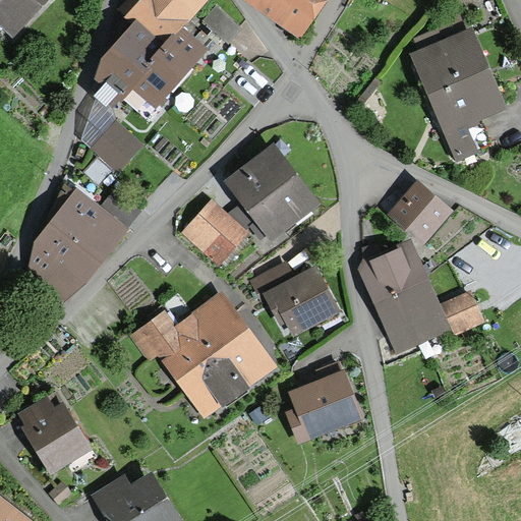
[(0,0),(0,26),(13,40),(50,0),(0,0)]
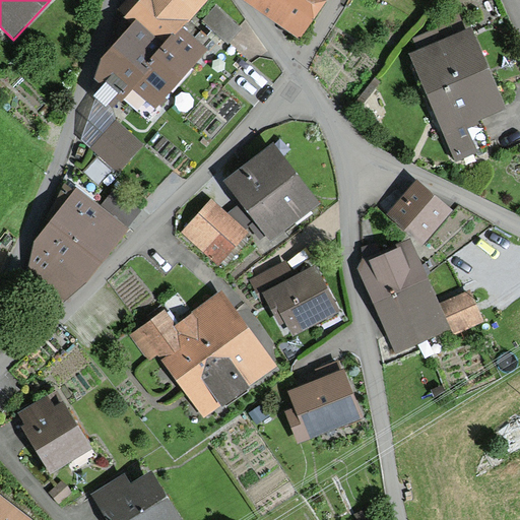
[(123,20),(130,26),(161,53),(183,30),(191,21),(166,0),(127,0),(118,11),(125,17),(123,20)]
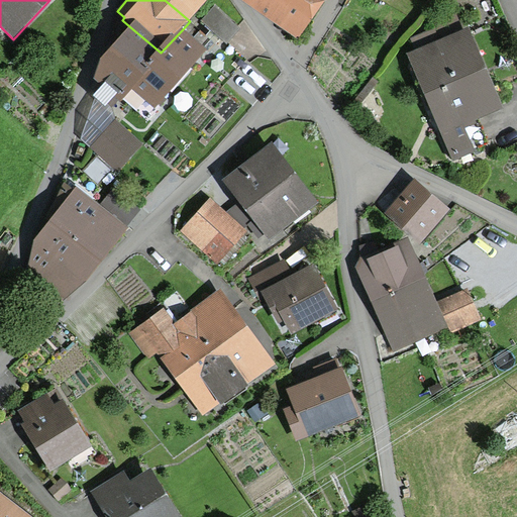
[(165,0),(190,21),(208,0),(165,0)]
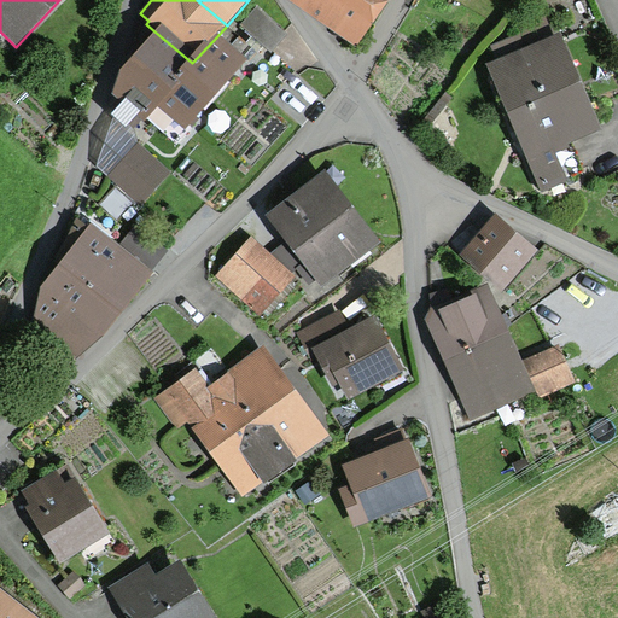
[(303,0),(363,39),(389,0),(303,0)]
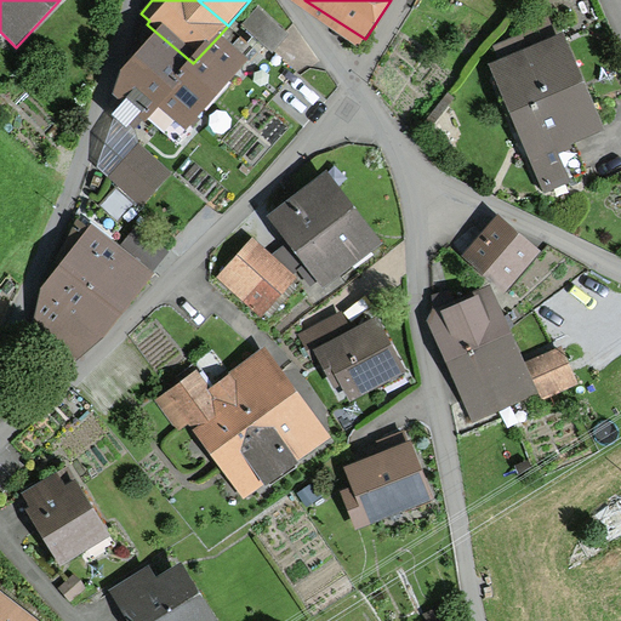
[(289,35),(257,7),(240,26),(272,55),(289,35)]
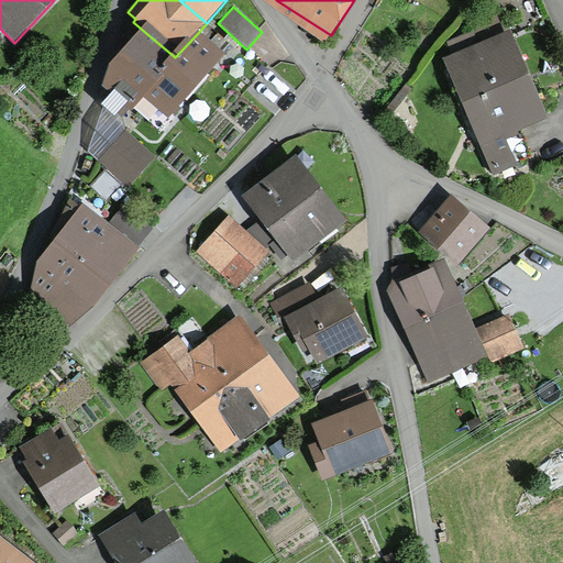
[(473,32),(445,43),(452,57),(442,62),(493,177),(518,167),(516,163),(531,156),(520,132),(548,120),(510,32),(479,45),(477,42),(503,32),(496,17),(471,28),(473,32)]
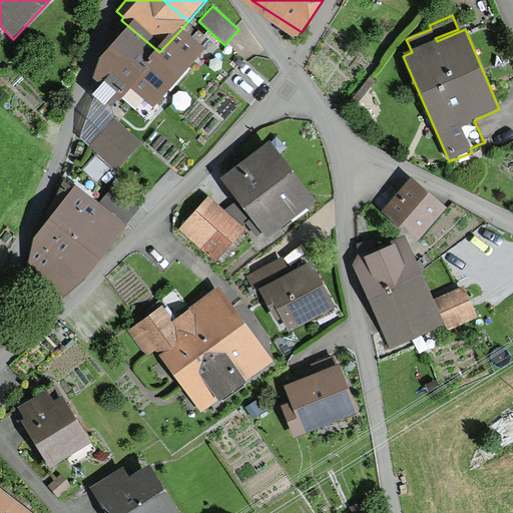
[(89,89),(110,107),(120,96),(145,119),(205,52),(180,30),(159,52),(128,26),(95,63),(92,73),(94,75),(89,89)]
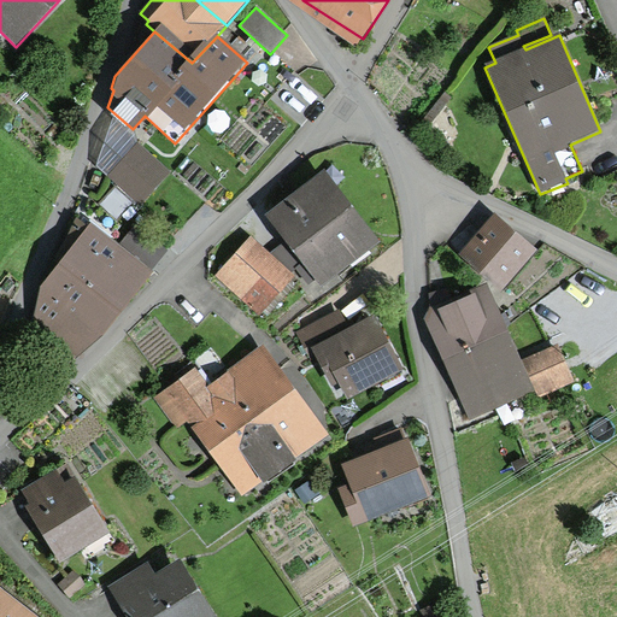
[(140,207),(171,174),(137,144),(107,177),(140,207)]
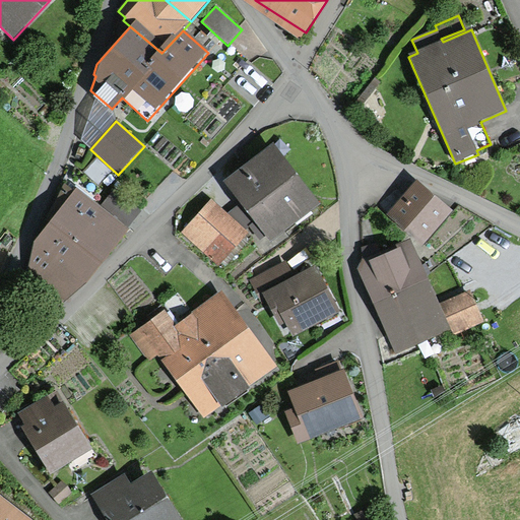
[(259,242),(264,238),(268,244),(319,206),(273,144),(222,182),(239,205),(226,214),(210,200),(180,234),(218,267),(249,234),(245,231),(249,228),(259,242)]
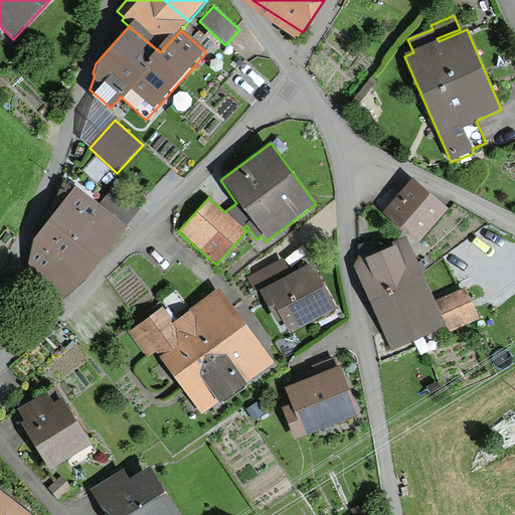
[(411,180),(382,214),(418,244),(448,210),(411,180)]
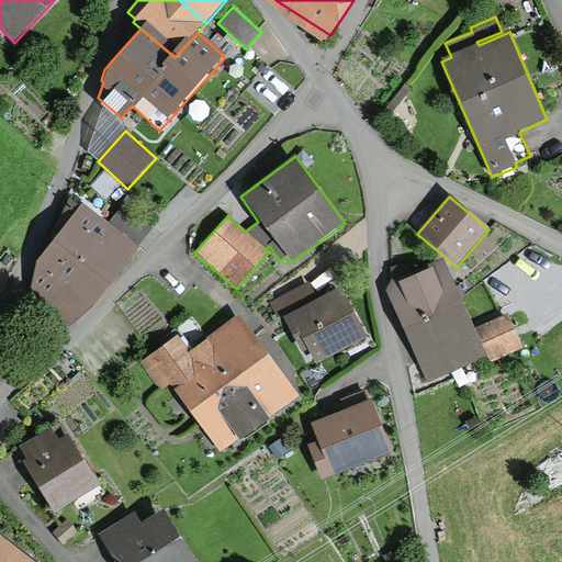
[(122,204),(108,223),(83,203),(80,208),(69,200),(51,237),(54,239),(53,243),(110,288),(141,249),(137,246),(152,227),(122,204)]
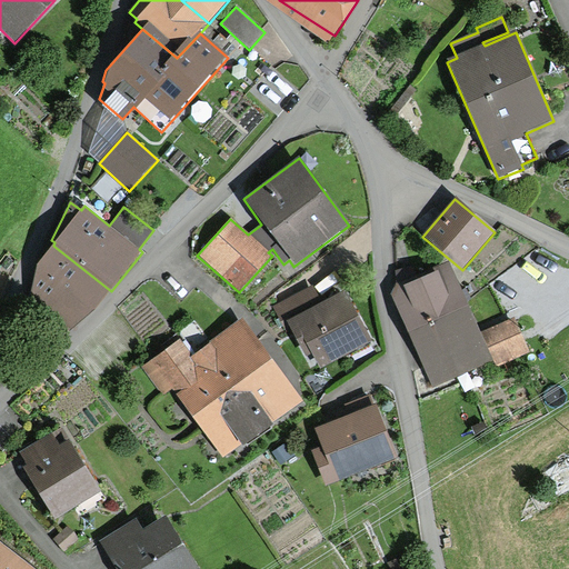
[(111,291),(53,246),(37,266),(29,301),(68,332),(98,308),(111,291)]
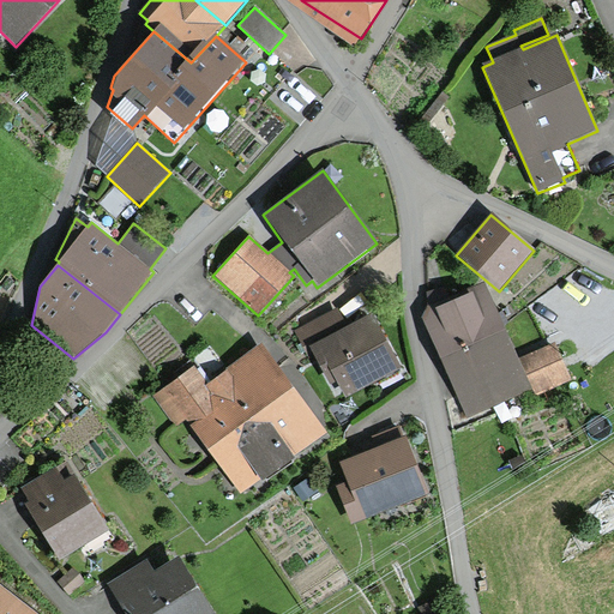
[(481,293),(427,315),(444,354),(498,331),(481,293)]
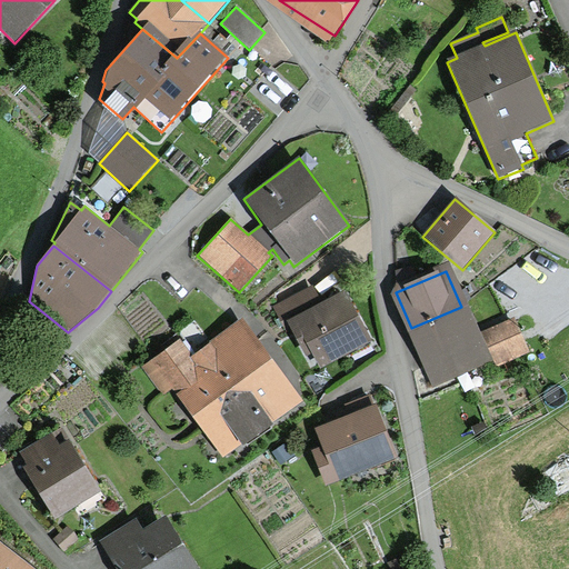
[(346,291),(322,303),(312,286),(271,308),(283,332),(289,329),(306,359),(312,356),(320,370),(372,342),(346,291)]
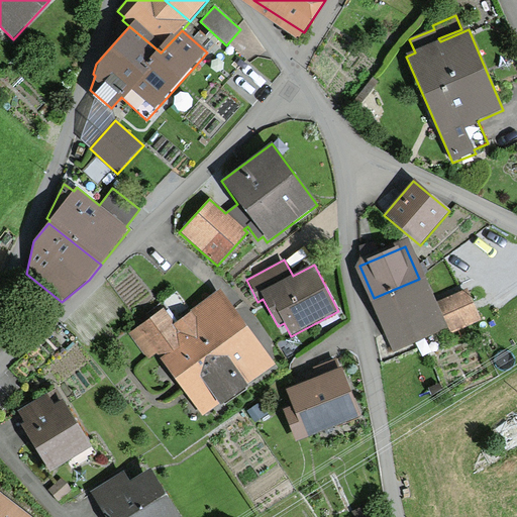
[(440,328),(419,279),(374,298),(396,348),(440,328)]
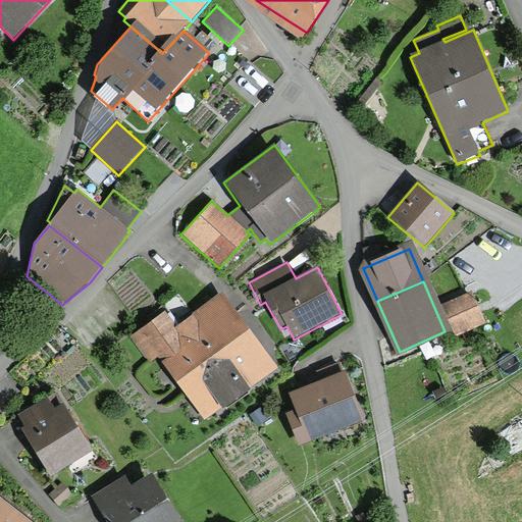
[(244,321),(223,293),(175,326),(164,311),(128,336),(149,364),(158,358),(180,342),(193,358),(244,321)]
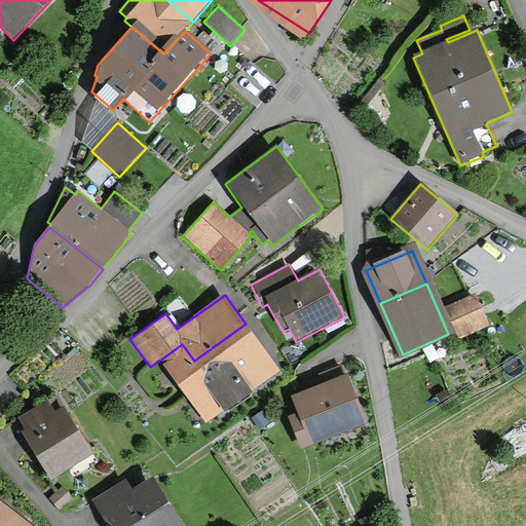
[(473,300),(448,311),(456,330),(481,317),(473,300)]
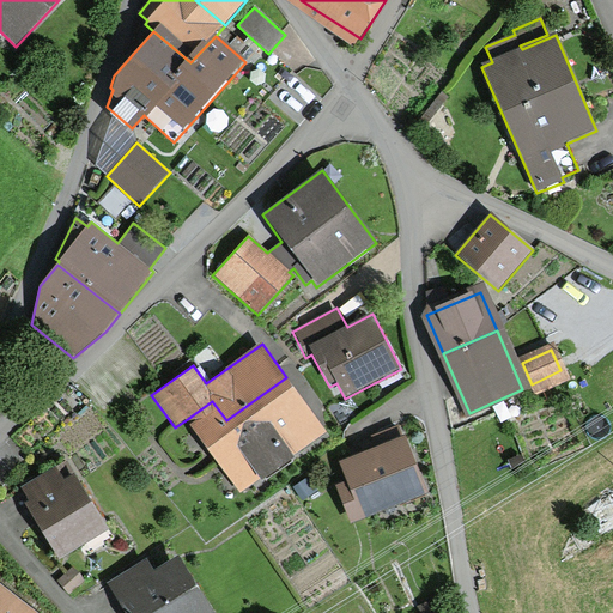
[(327,434),(286,377),(226,420),(212,401),(186,420),(241,496),(327,434)]
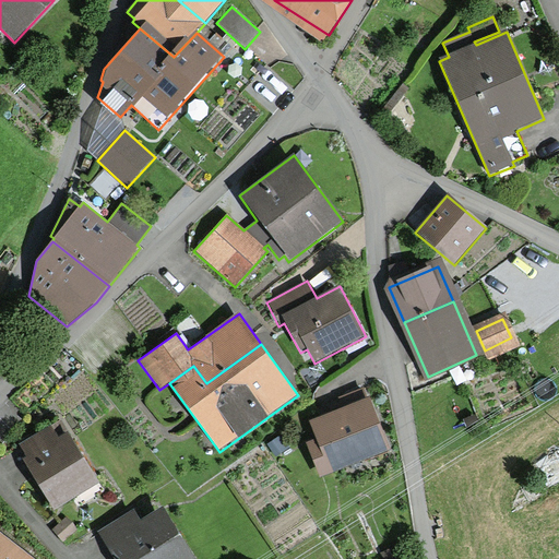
[(369,399),(366,400),(361,389),(336,399),(341,409),(308,423),(314,440),(305,443),(320,479),(390,451),(369,399)]
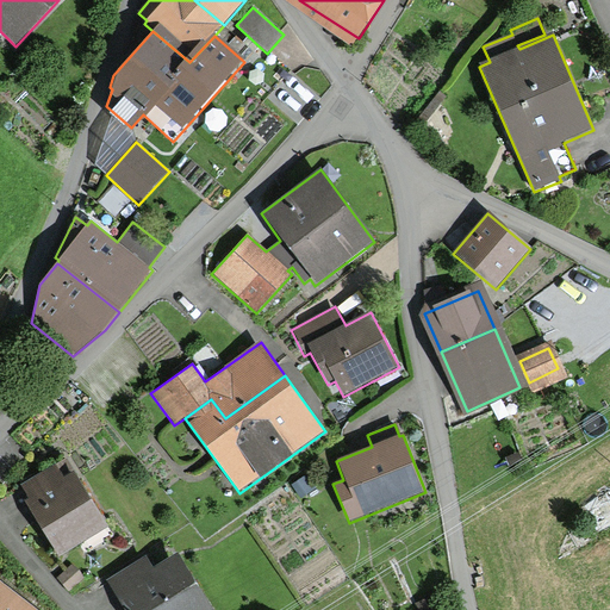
[(107,529),(74,473),(64,479),(55,465),(19,485),(29,500),(24,503),(57,559),(107,529)]
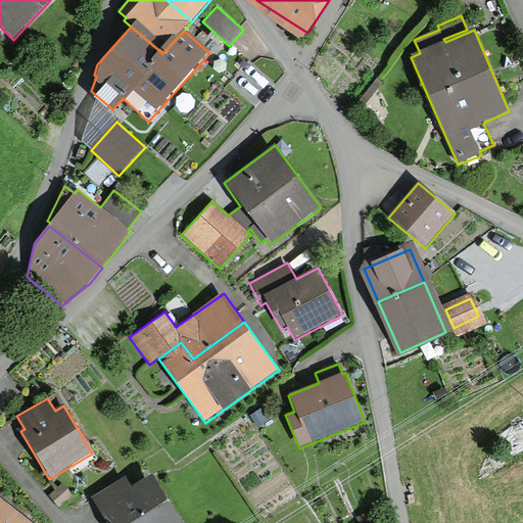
[(266,413),(256,421),(269,437),(279,429),(266,413)]
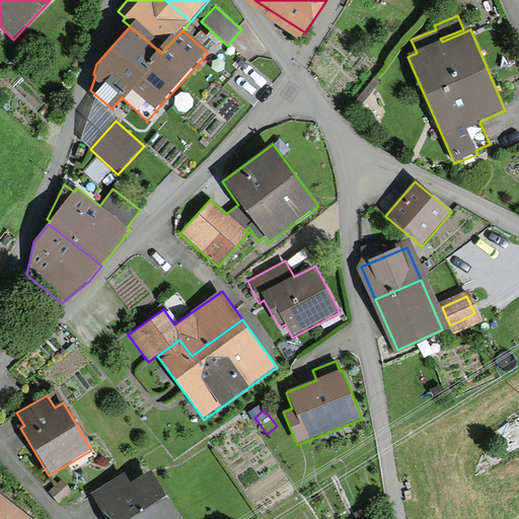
[(124,472),(89,494),(104,518),(179,518),(151,471),(131,484),(124,472)]
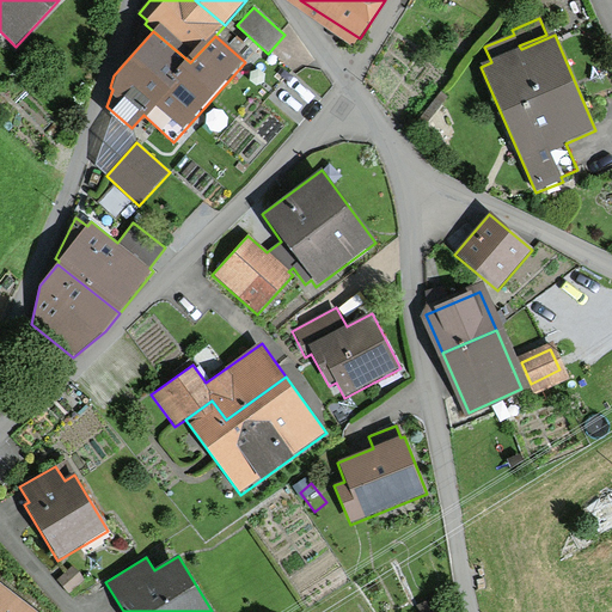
[(84,580),(72,567),(56,581),(68,594),(84,580)]
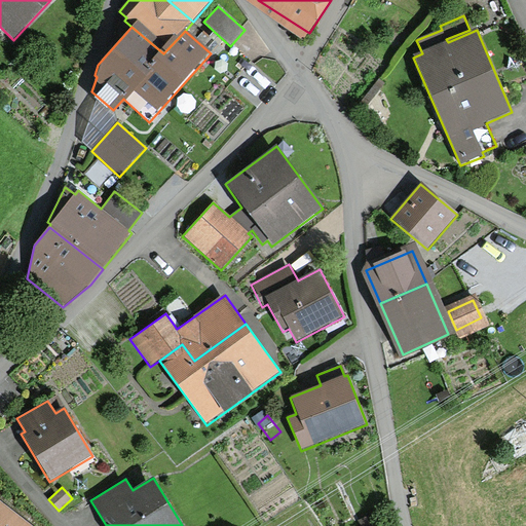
[(29,525),(0,502),(0,525),(29,525)]
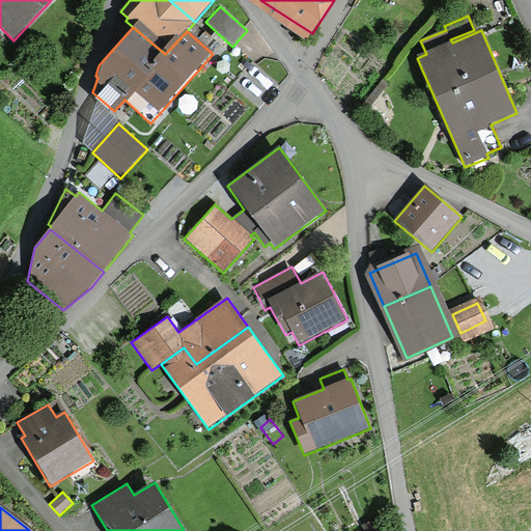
[(378,519),(361,526),(363,530),(380,530),(383,530),(378,519)]
